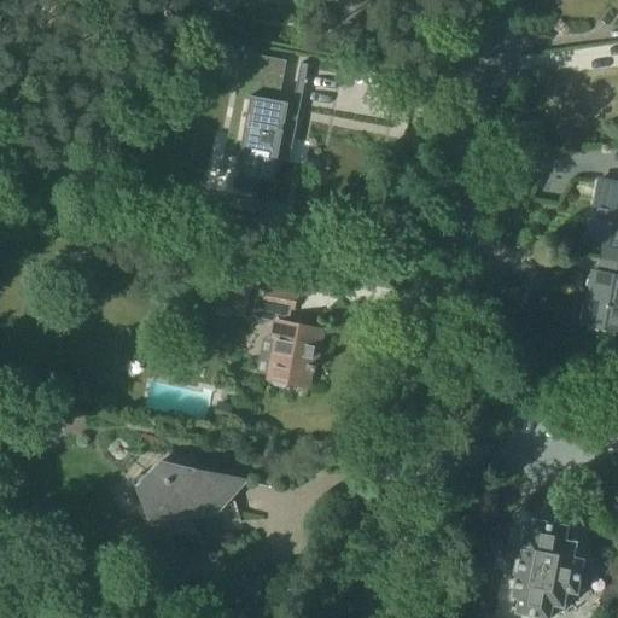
[(243,52),(239,69),(283,77),(286,60),(243,52)]
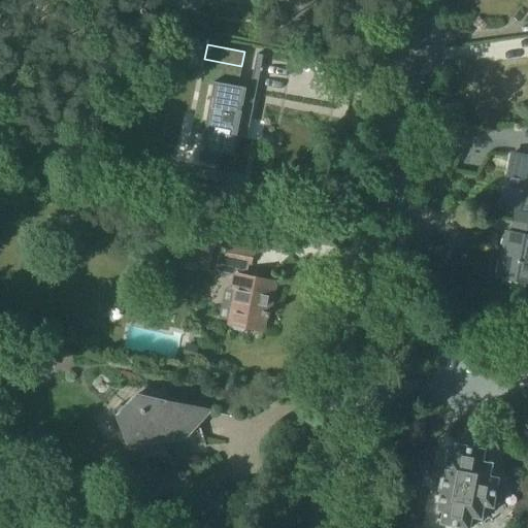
[(249,120),(254,90),(201,79),(194,114),(206,117),(201,144),(200,144),(199,151),(200,151),(198,162),(220,166),(222,154),(233,156),(240,118),(249,120)]
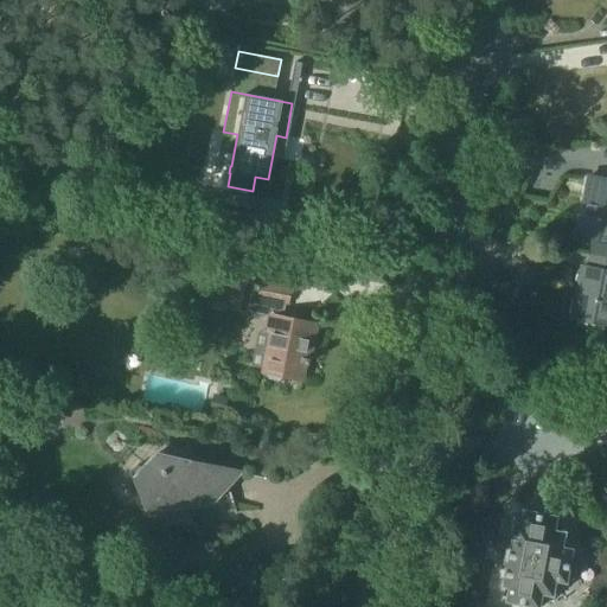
[(606,180),(589,177),(576,238),(595,242),(589,269),(582,268),(572,320),(606,326),(606,180)]
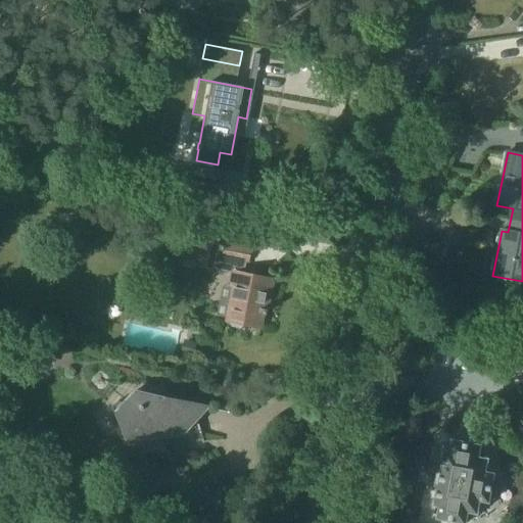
[(204,241),(199,268),(211,270),(211,269),(233,273),(232,275),(230,287),(232,287),(233,288),(228,314),(226,323),(230,323),(231,327),(240,329),(243,326),(259,329),(262,319),(264,310),(265,311),(267,311),(268,307),(273,280),(267,279),(243,274),(244,267),(245,263),(247,264),(250,249),(240,247),(225,244),(224,246),(224,247),(218,246),(218,244),(204,241)]
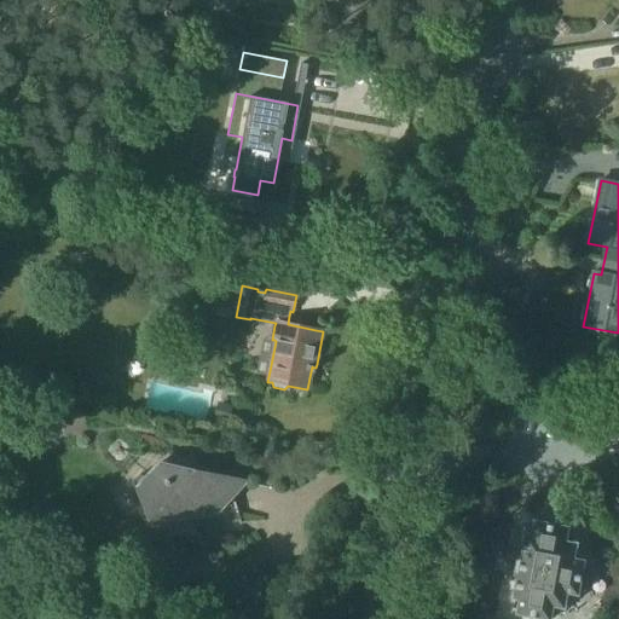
[(230,423),(235,408),(223,405),(219,420),(230,423)]
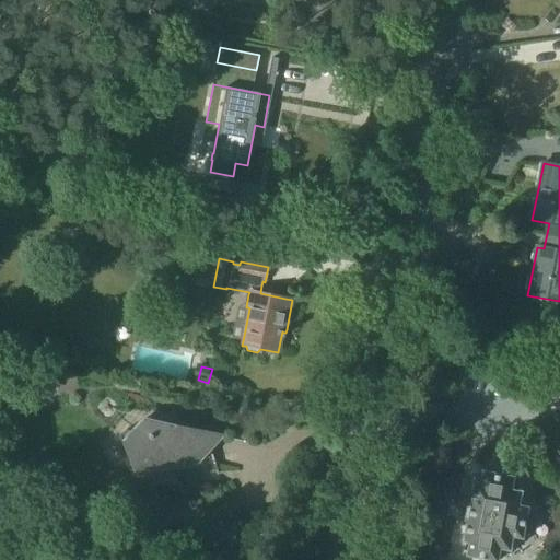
[(138,469),(197,465),(223,438),(144,421),(126,442),(138,469)]
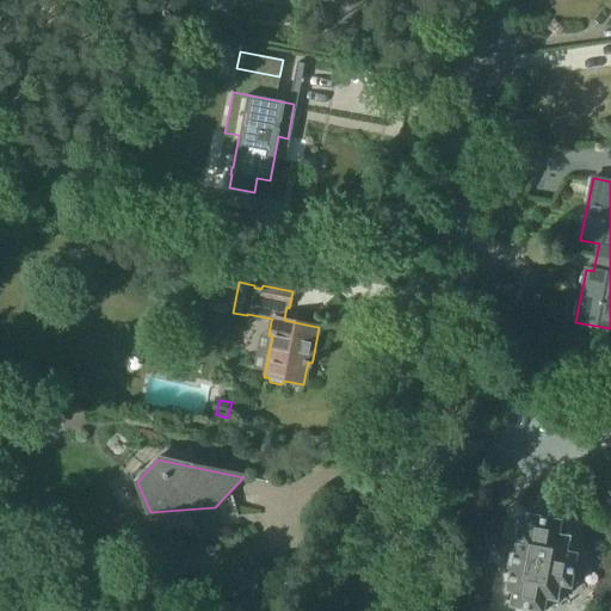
[(528,514),(524,528),(520,528),(520,526),(518,526),(517,529),(518,529),(513,550),(511,550),(508,567),(511,568),(506,588),(505,592),(508,592),(512,592),(510,606),(532,610),(543,610),(547,599),(555,600),(555,602),(557,602),(559,599),(557,599),(560,586),(571,588),(572,582),(576,582),(580,561),(576,560),(578,554),(567,551),(569,539),(571,536),(567,536),(559,535),(561,520),(528,514)]
